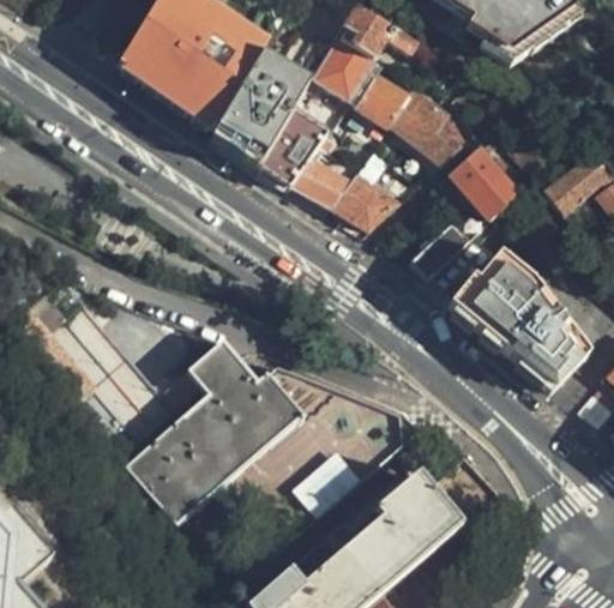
[(13,0),(29,10),(35,0),(13,0)]
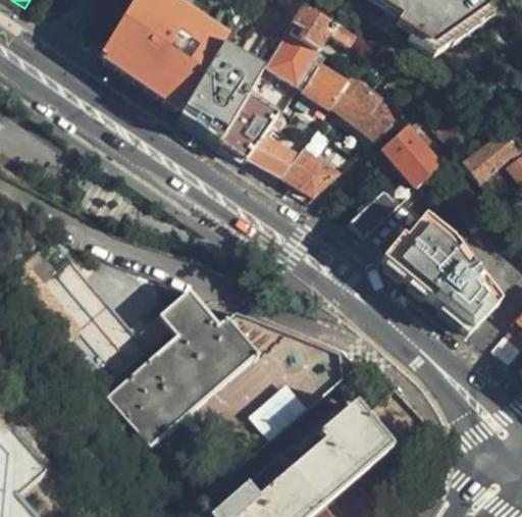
[(193,0),(185,13),(225,40),(240,14),(216,0),(193,0)]
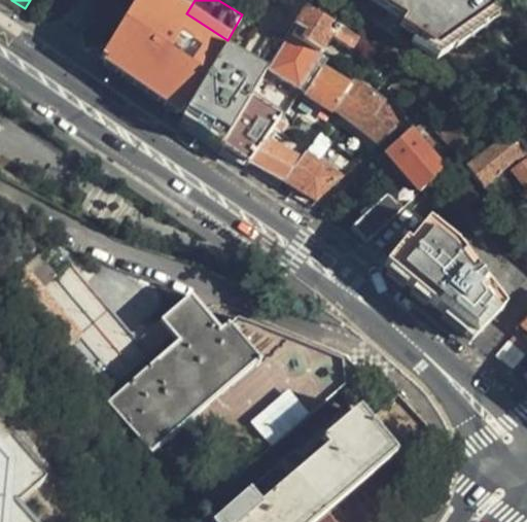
[(378,0),(410,24),(406,32),(432,53),(499,0),(378,0)]
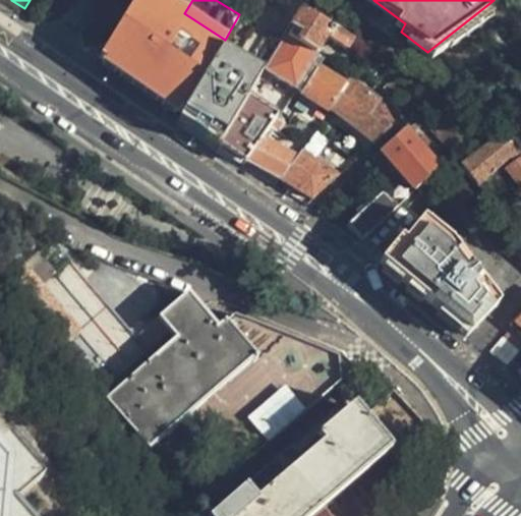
[(346,43),(352,35),(333,23),(305,5),(289,32),(315,49),(327,31),(346,43)]
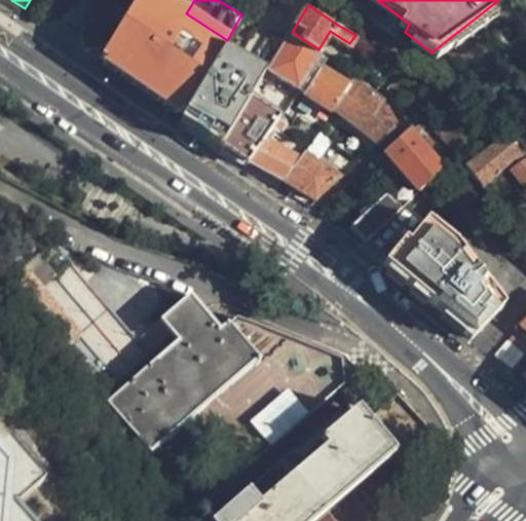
[(129,7),(101,52),(139,75),(164,30),(129,7)]
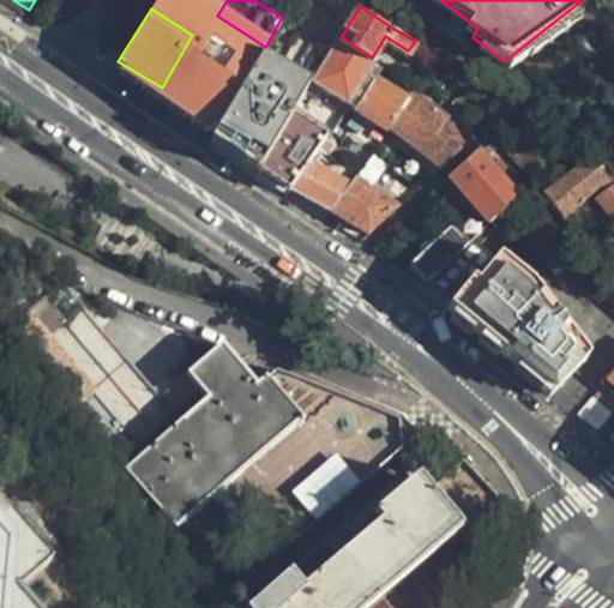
[(381,62),(372,58),(341,37),(315,79),(357,102),(375,73),(381,62)]
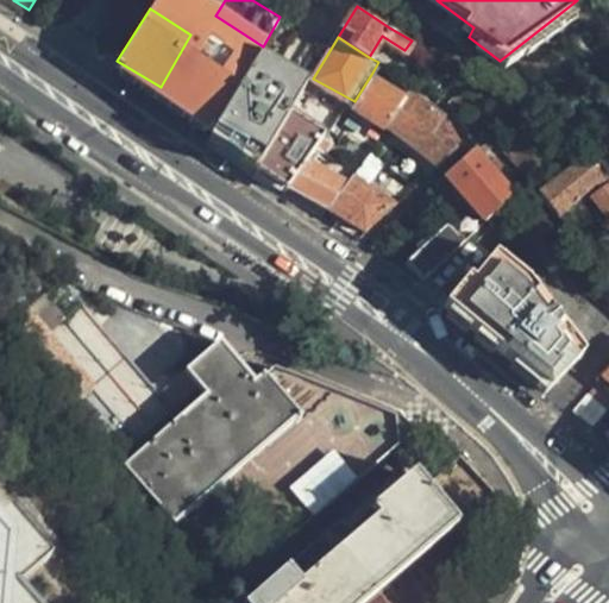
[(290,108),(305,85),(257,57),(213,132),(258,161),(290,108)]
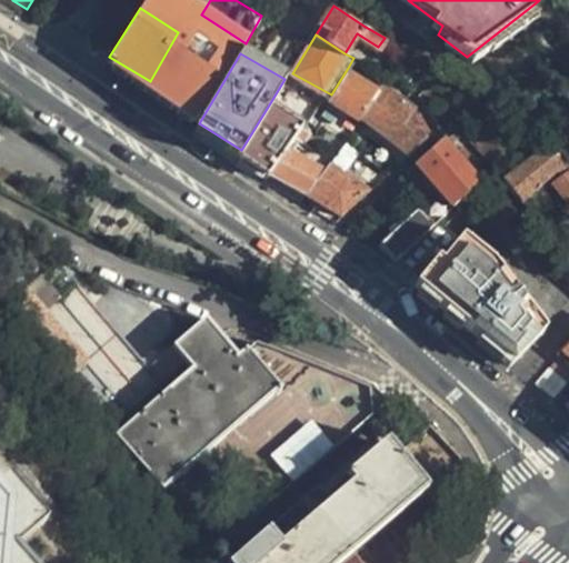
[(331,94),(361,113),(380,82),(382,78),(357,62),(352,70),(348,68),(331,94)]
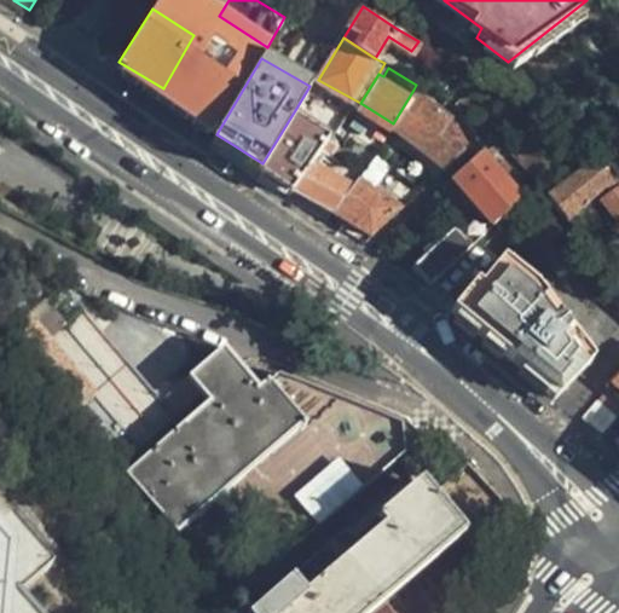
[(414,90),(393,123),(446,165),(469,143),(457,119),(414,90)]
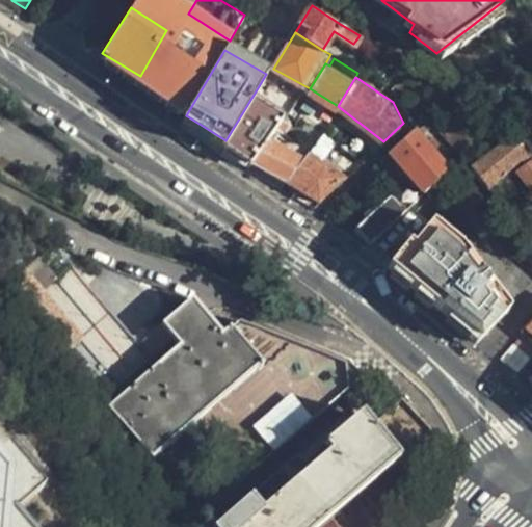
[(284,114),(254,95),(225,140),(223,145),(249,162),(253,158),(267,137),(284,114)]
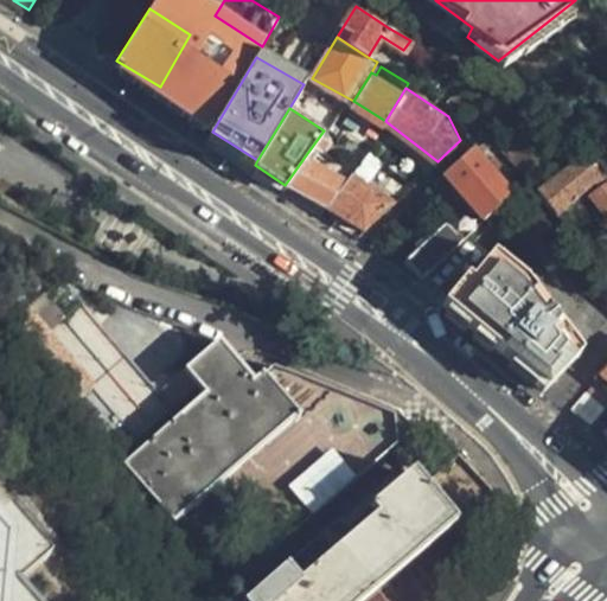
[(484,218),(513,194),(473,145),(446,171),(484,218)]
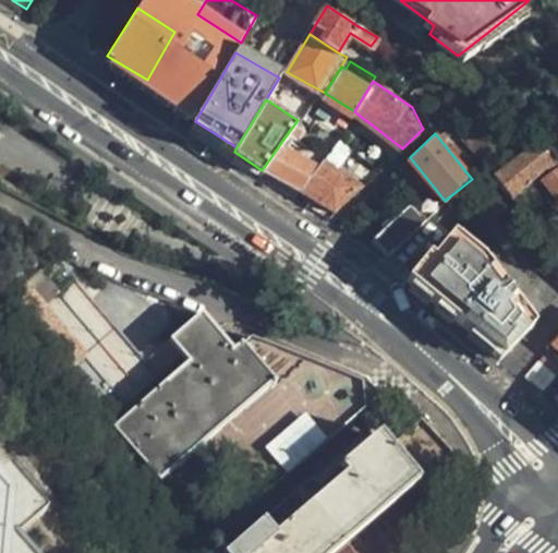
[(556,155),(542,136),(494,175),(522,211),(544,191),(533,175),(556,155)]
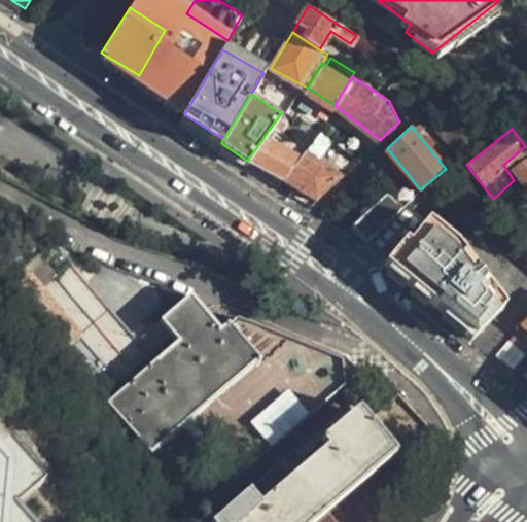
[(284,176),(302,157),(265,136),(250,157),(272,169),(284,176)]
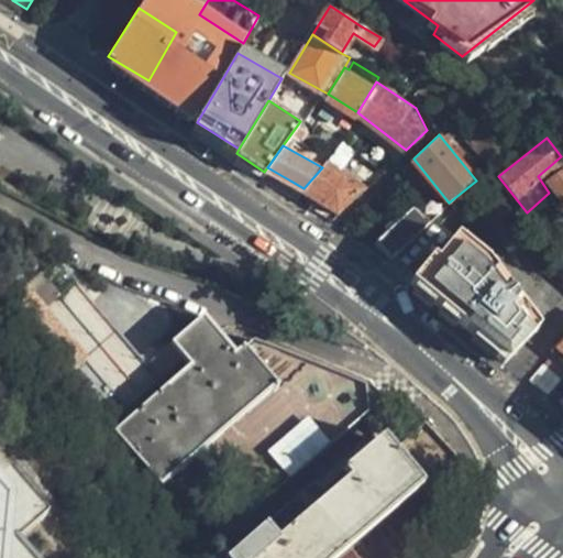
[(328,160),(322,167),(304,188),(338,212),(364,187),(328,160)]
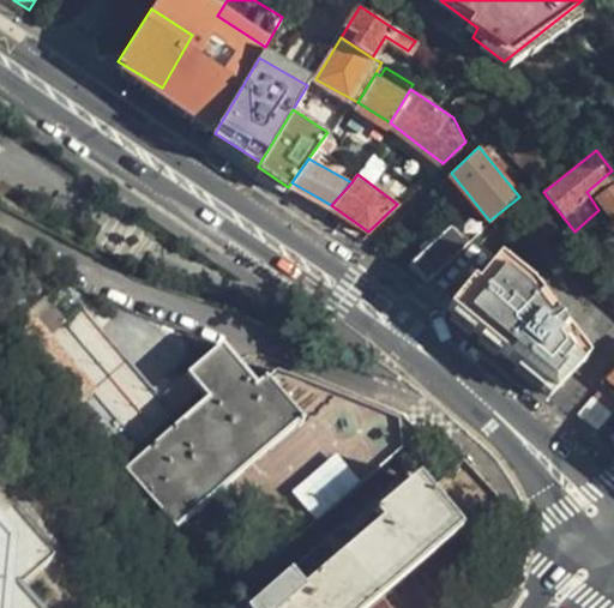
[(613,181),(599,194),(613,215),(613,181)]
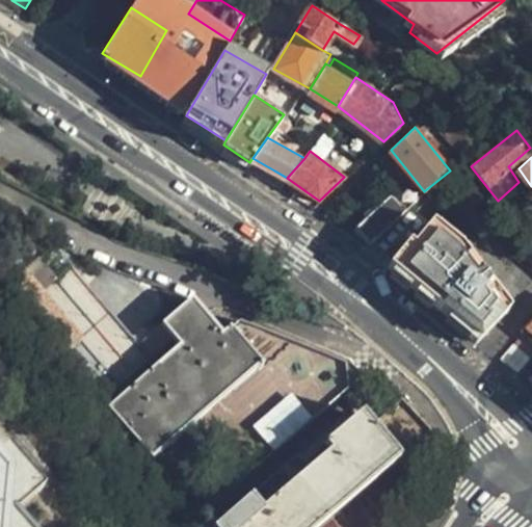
[(370,241),(405,209),(390,192),(355,226),(370,241)]
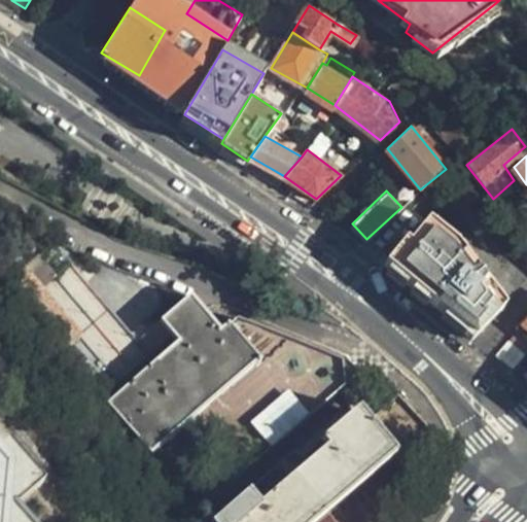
[(383,262),(475,335),(504,303),(460,243),(428,217),(405,246),(397,240),(383,262)]
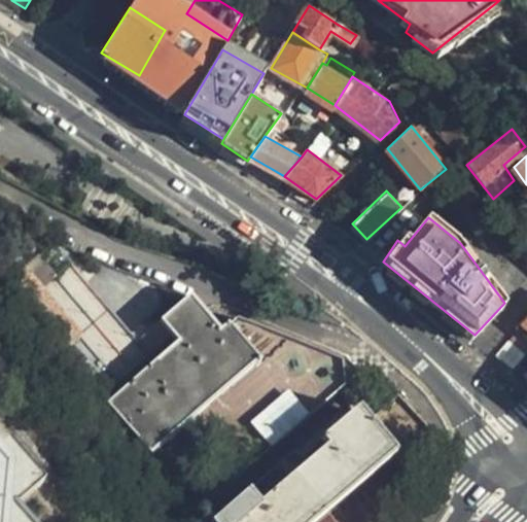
[(514,240),(526,255),(526,237),(522,232),(514,240)]
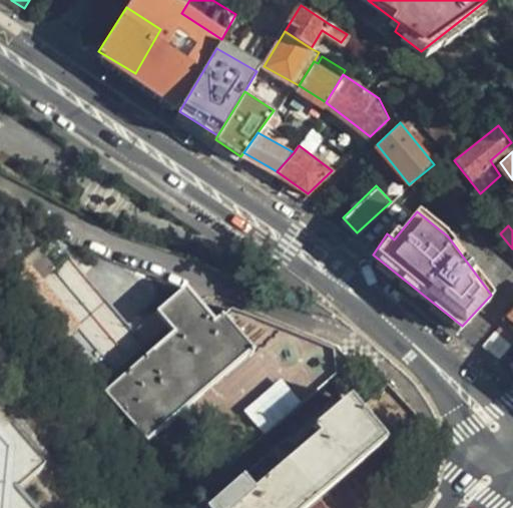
[(150,309),(174,288),(57,232),(22,261),(106,378),(164,328),(150,309)]
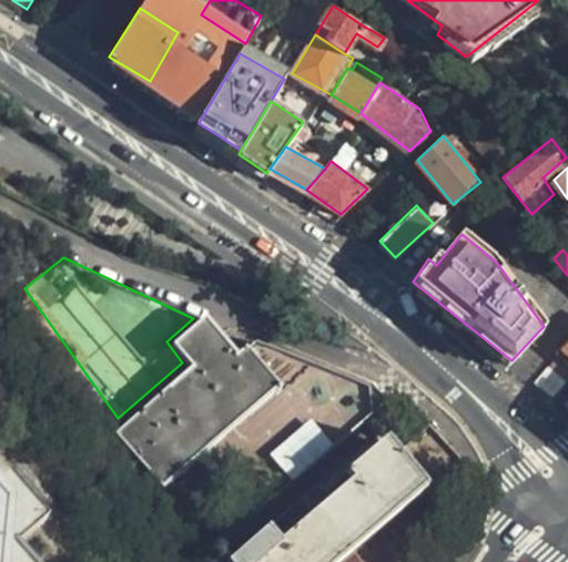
[(371,411),(366,385),(257,339),(236,357),(202,318),(171,344),(188,366),(115,427),(161,482),(237,417),(290,479),(371,411)]
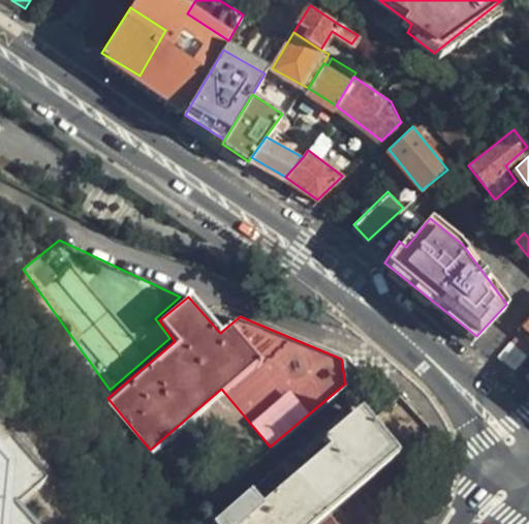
[(528,317),(519,331),(528,340),(528,317)]
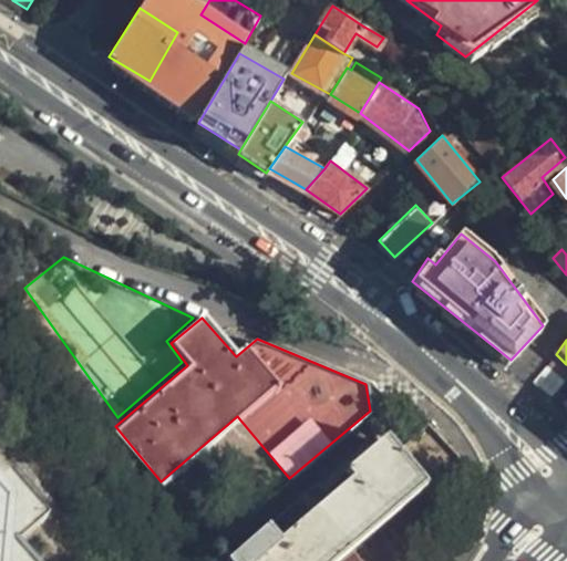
[(232,560),(332,560),(422,486),(383,438),(322,487),(317,481),(228,557),(232,560)]
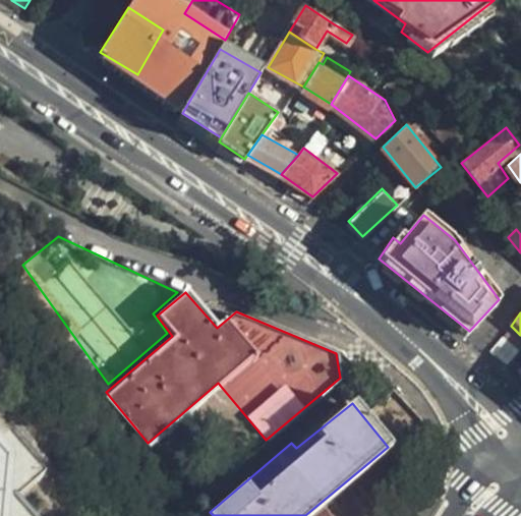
[(0,430),(0,515),(30,515),(11,495),(41,473),(1,428),(0,430)]
